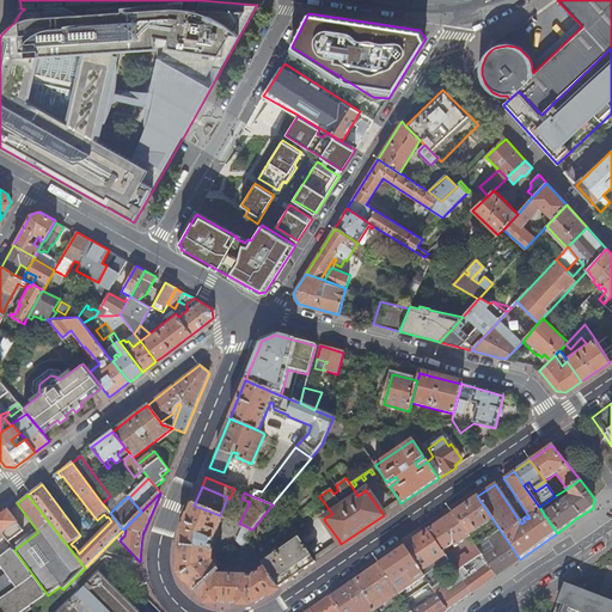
[(500,534),(502,533),(477,496),(452,513),(469,538),(477,550),(489,542),(500,534)]
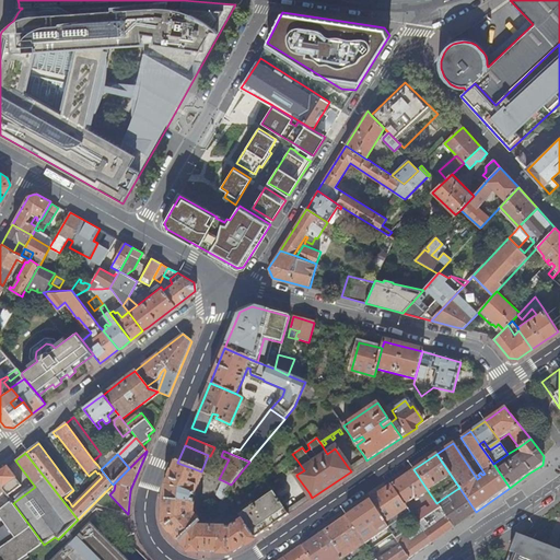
[(364,456),(348,467),(351,471),(366,461),(364,456)]
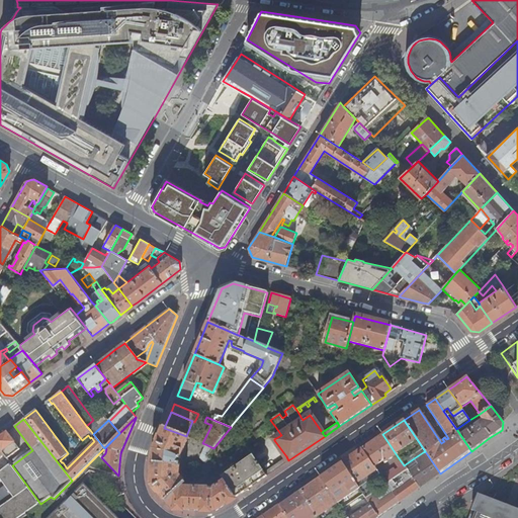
[(255,442),(257,440),(255,438),(261,434),(263,437),(264,435),(263,433),(268,429),(270,432),(272,430),(270,428),(274,425),(273,424),(244,443),(247,447),(250,445),(248,443),(253,439),(255,442)]
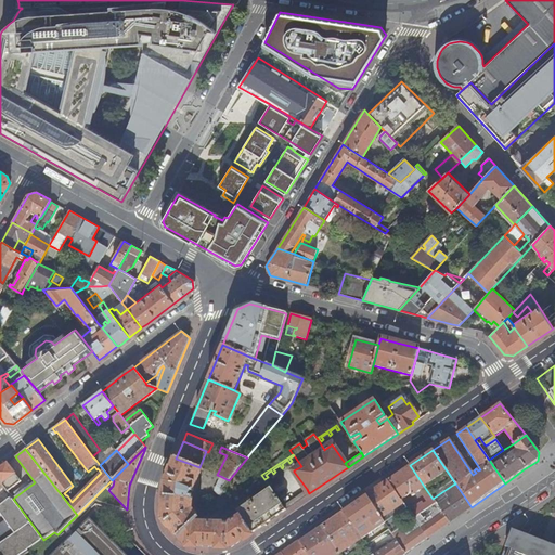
[(252,532),(285,511),(282,506),(265,479),(261,475),(248,455),(247,457),(229,480),(222,489),(224,492),(229,498),(240,515),(252,532)]
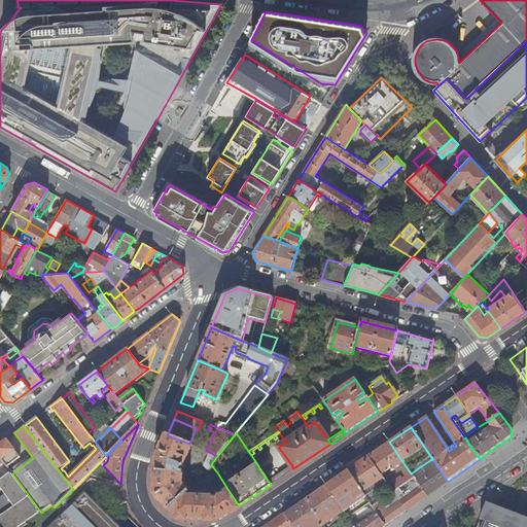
[(153,493),(169,511),(184,495),(189,491),(182,484),(183,472),(182,471),(182,467),(184,467),(184,463),(192,446),(189,444),(167,435),(157,458),(156,466),(153,493)]
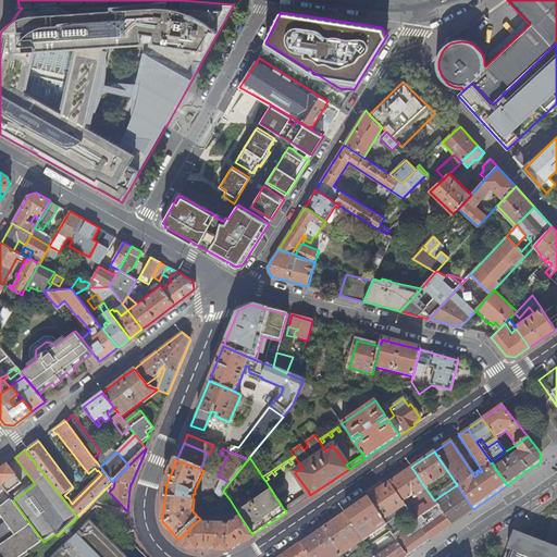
[(0,469),(0,483),(8,493),(21,483),(7,465),(0,469)]
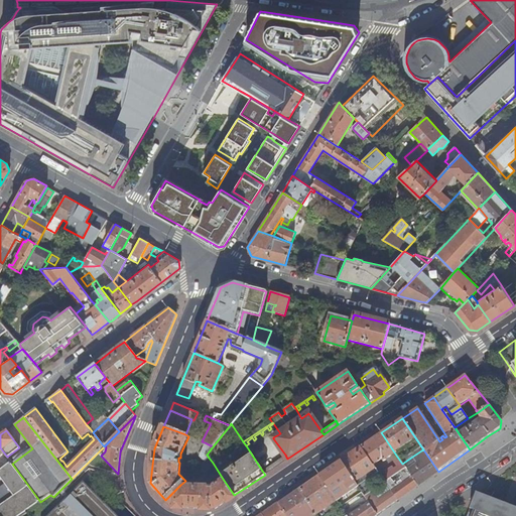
[(190,436),(199,440),(200,437),(198,436),(199,434),(191,432),(190,436)]
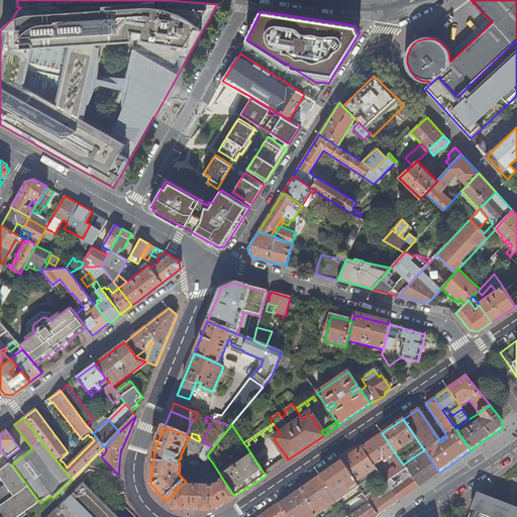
[(396,454),(382,433),(362,447),(374,466),(382,460),(384,462),(396,454)]
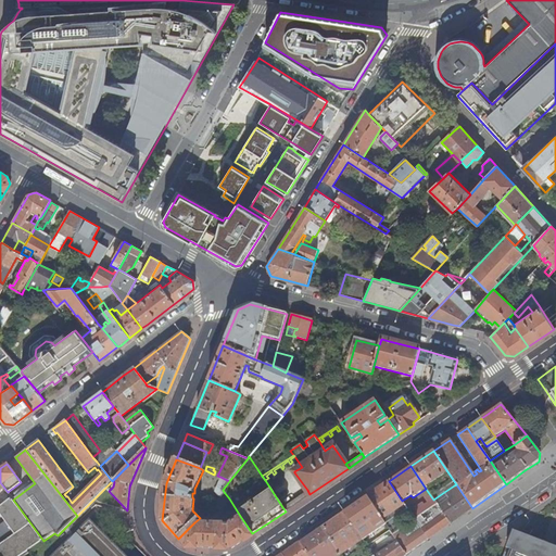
[(220,496),(225,493),(223,490),(229,481),(220,477),(215,491),(220,496)]
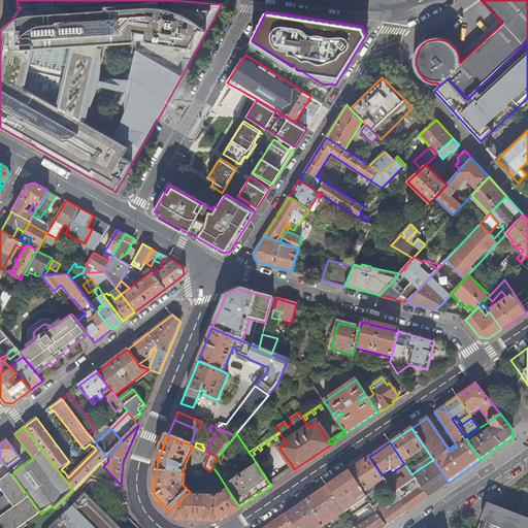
[(387,484),(382,475),(369,457),(348,471),(366,498),(375,491),(376,491),(387,484)]
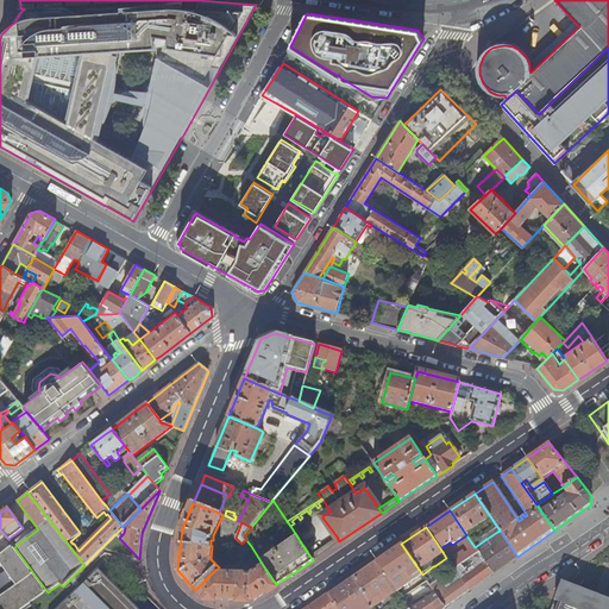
[(31,604),(48,592),(14,547),(8,539),(0,528),(0,564),(6,572),(0,576),(0,608),(30,608),(33,607),(31,604)]
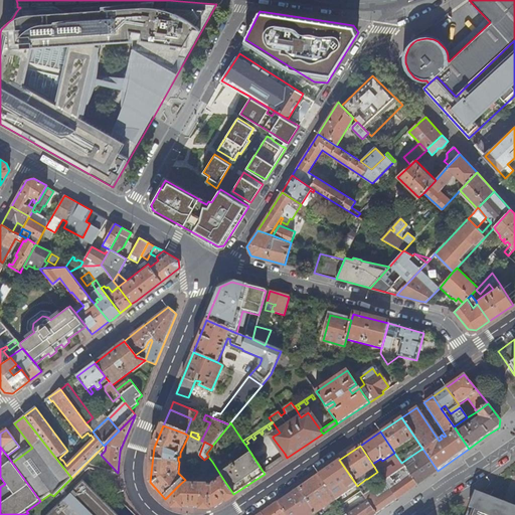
[(416,485),(438,471),(422,449),(420,450),(425,457),(416,463),(415,461),(413,462),(414,464),(411,466),(415,472),(410,476),(416,485)]
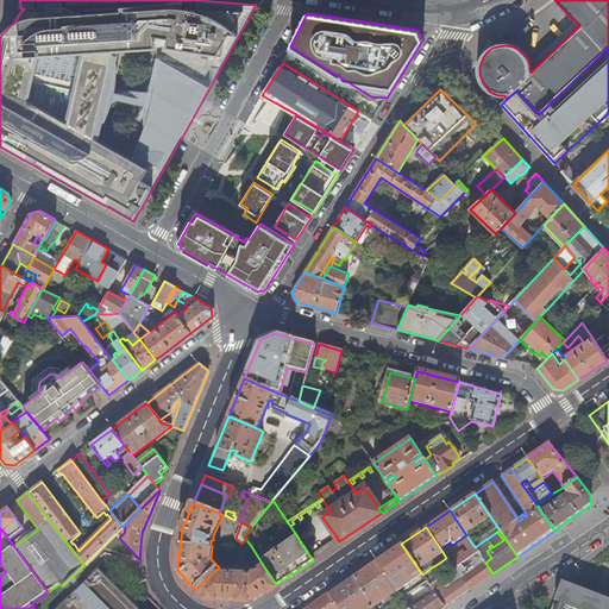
[(503,540),(497,532),(487,539),(491,545),(493,547),(503,540)]
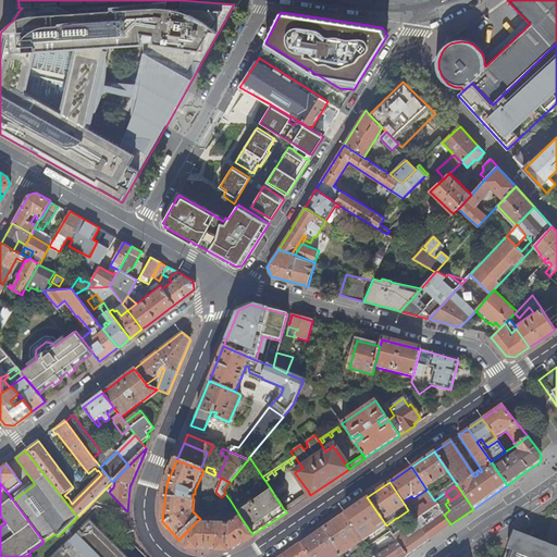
[(308,491),(283,508),(286,512),(296,506),(310,495),(308,491)]
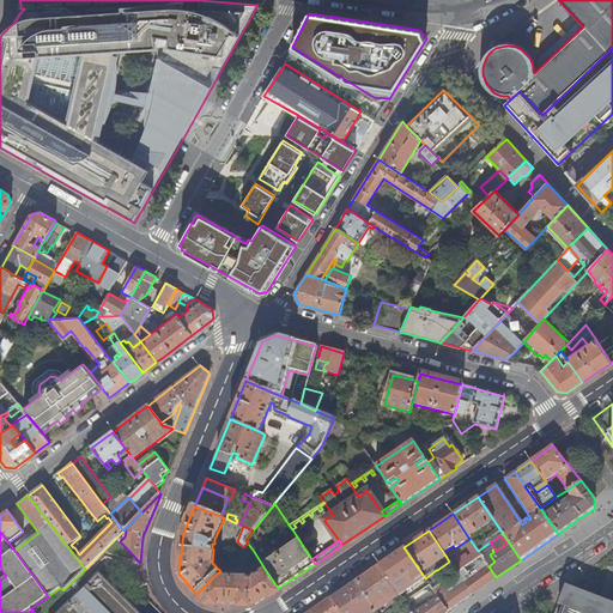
[(242,560),(253,550),(248,544),(243,547),(236,554),(242,560)]
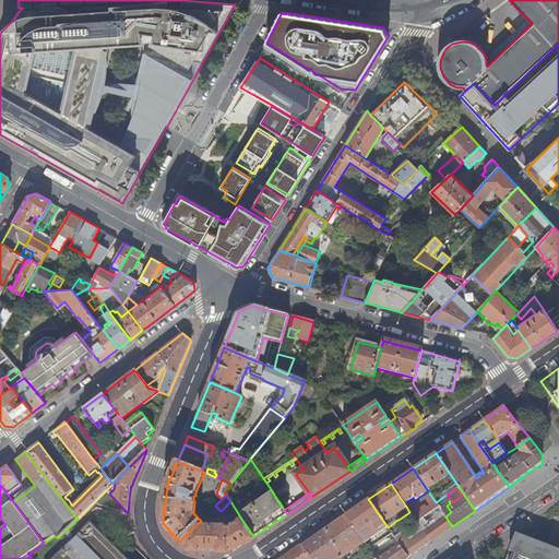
[(430,542),(452,526),(445,516),(442,511),(437,514),(436,512),(432,514),(433,516),(423,524),(420,526),(430,542)]
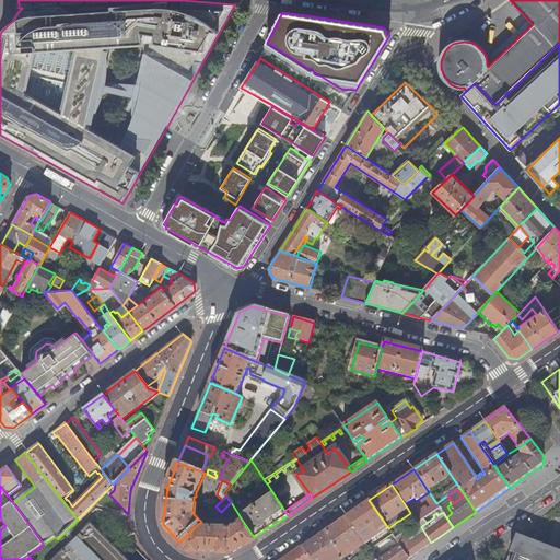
[(365,544),(346,515),(323,531),(342,559),(353,559),(369,549),(365,544)]
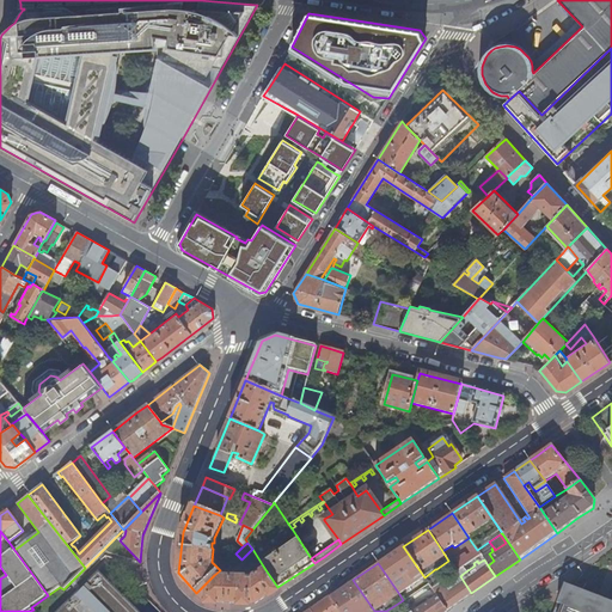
[(255,603),(277,587),(264,568),(252,576),(236,576),(236,569),(226,569),(224,571),(224,576),(214,575),(196,593),(203,601),(255,603)]
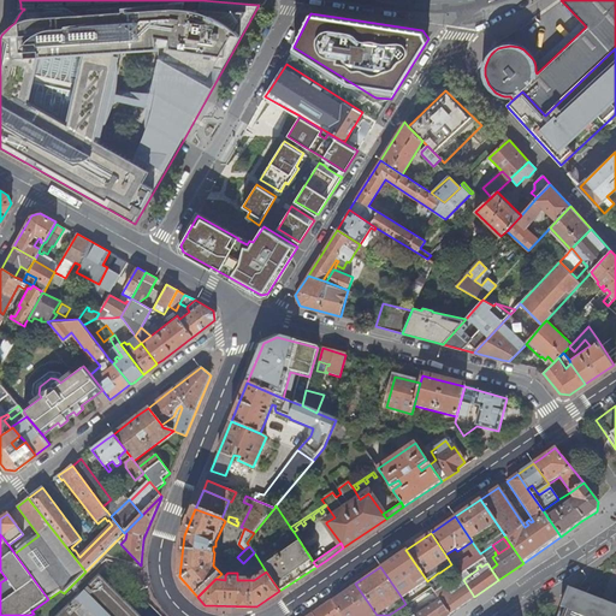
[(438,573),(427,581),(436,593),(444,587),(445,584),(438,573)]
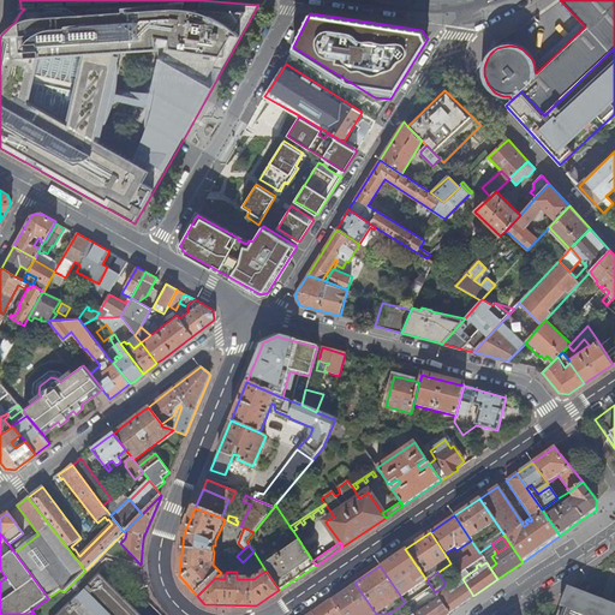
[(99,573),(54,614),(157,614),(147,604),(138,613),(99,573)]
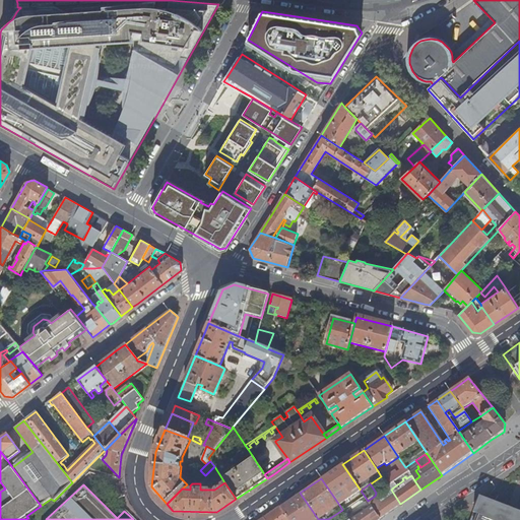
[(380,519),(400,504),(391,490),(388,485),(387,484),(383,488),(387,493),(378,500),(375,496),(368,501),(371,507),(380,519)]
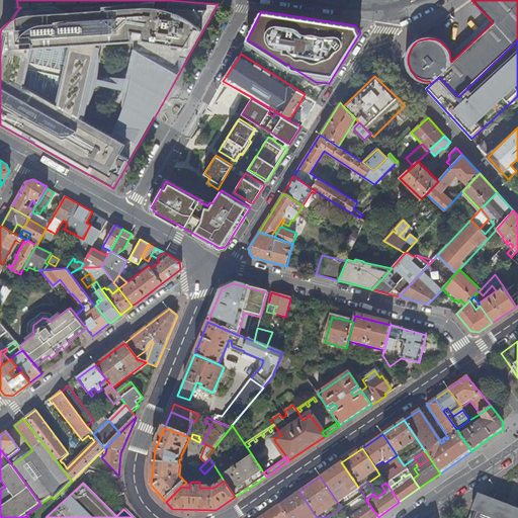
[(317,517),(298,491),(278,505),(286,517),(317,517)]
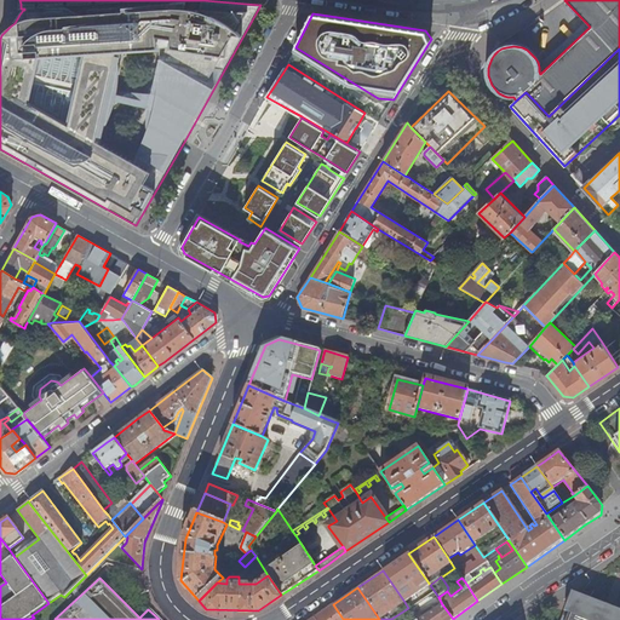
[(574,604),(566,619),(619,619),(619,615),(579,596),(574,604)]
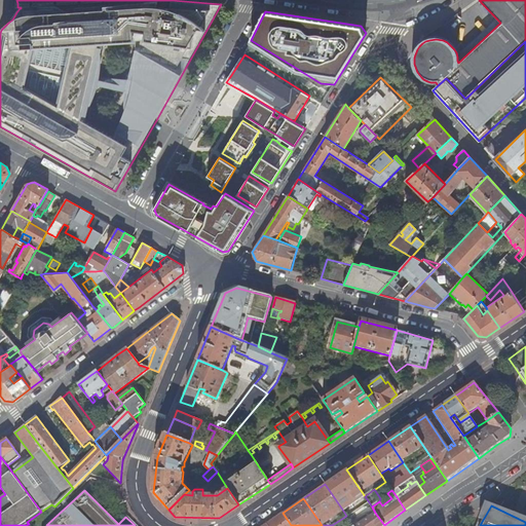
[(291,525),(283,513),(266,524),(267,525),(291,525)]
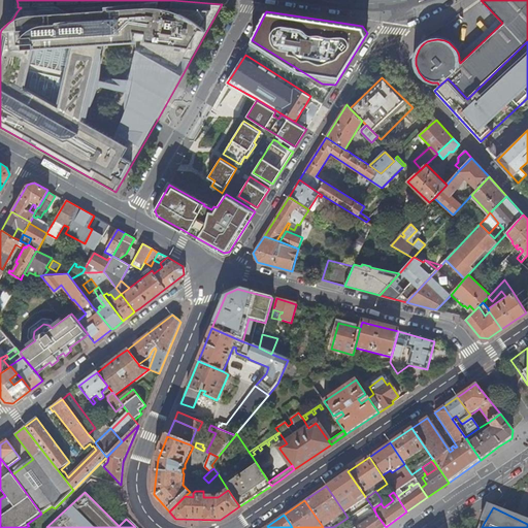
[(384,527),(386,527),(376,515),(370,519),(369,517),(365,520),(366,522),(356,527),(384,527)]
